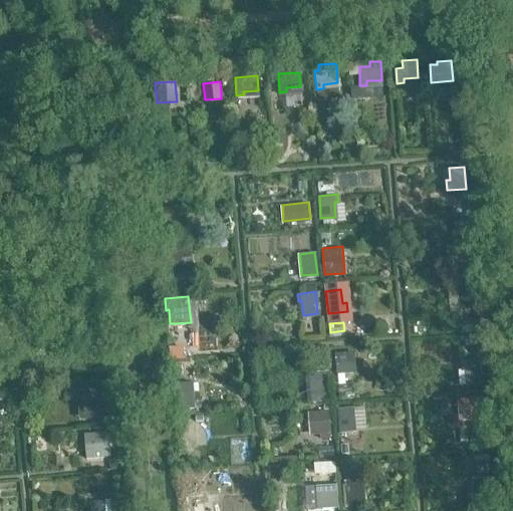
[(336,371),(351,370),(349,351),(334,352),(336,371)]
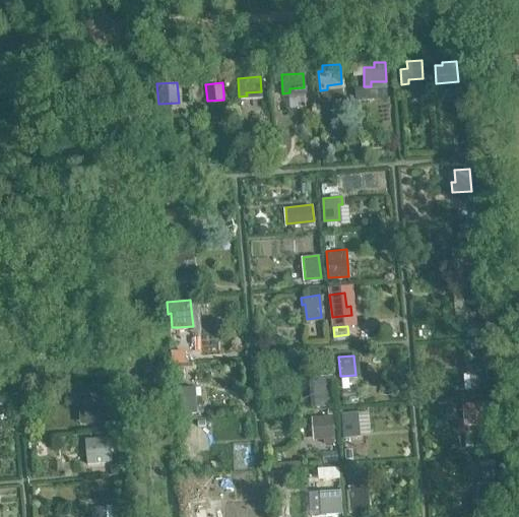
[(463,373),(464,387),(488,386),(487,375),(483,375),(482,369),(485,369),(485,364),(467,365),(467,372),(463,373)]
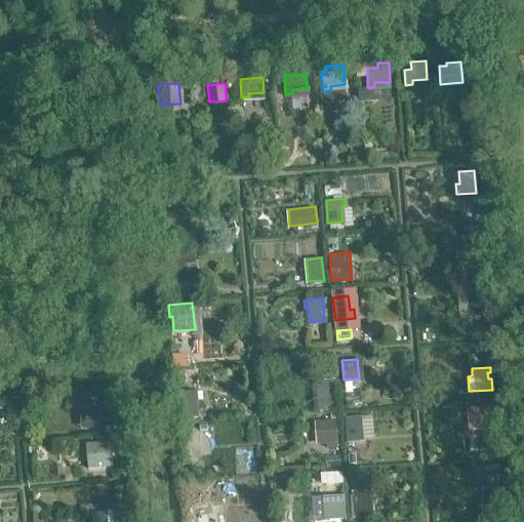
[(319,402),(320,408),(336,407),(333,378),(310,380),(310,388),(314,388),(315,402),(319,402)]
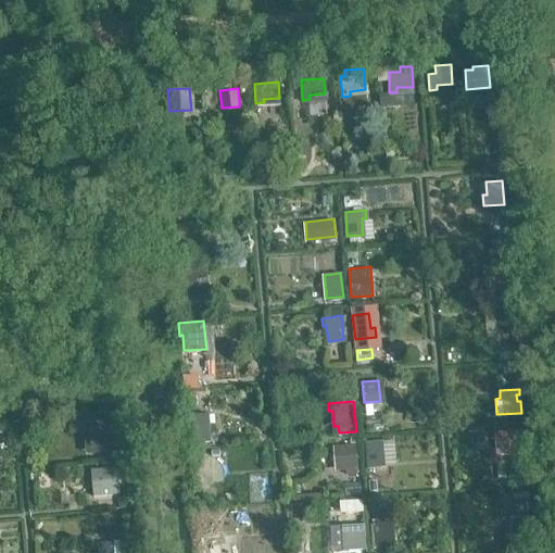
[(188,441),(207,439),(206,413),(190,414),(191,432),(187,432),(188,441)]
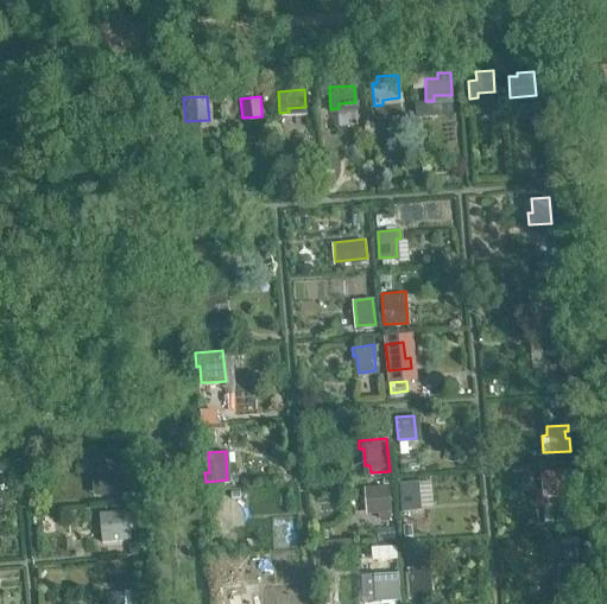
[(124,464),(103,466),(106,491),(126,489),(124,464)]
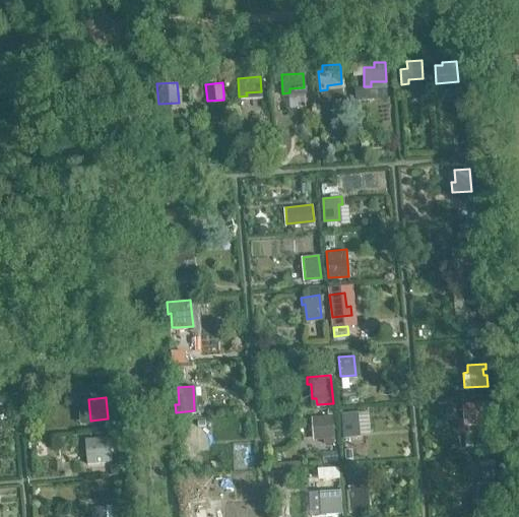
[(489,400),(471,402),(473,423),(490,422),(489,400)]
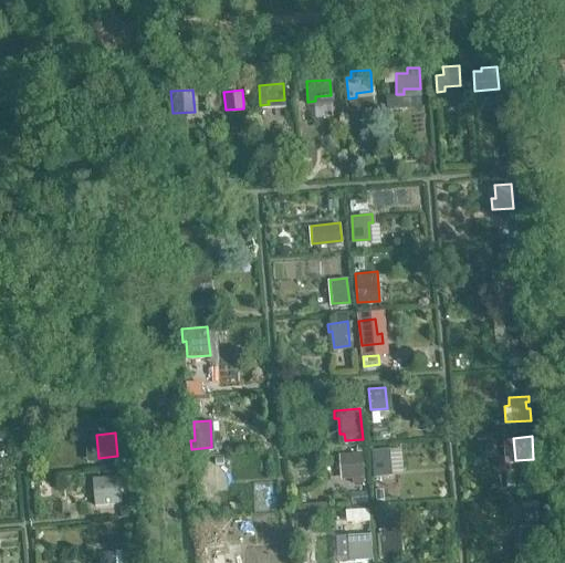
[(372,449),(374,475),(389,473),(387,448),(372,449)]
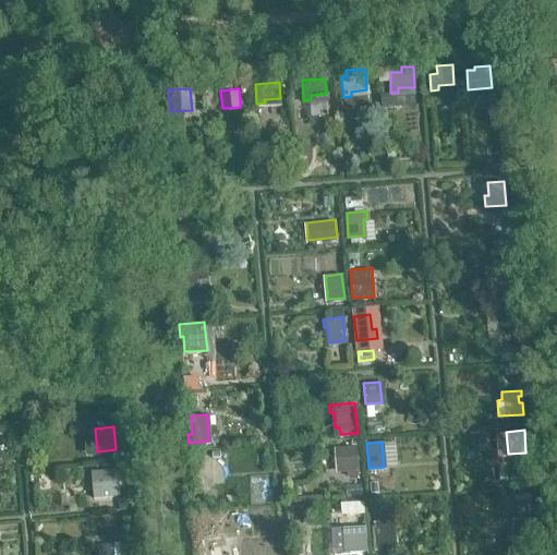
[(355,446),(337,447),(339,470),(358,468),(355,446)]
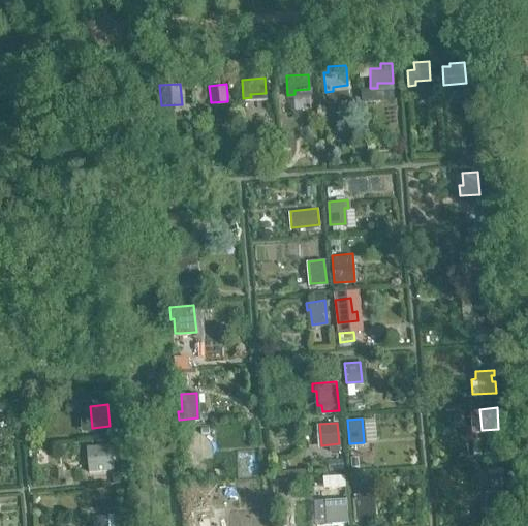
[(184,447),(200,446),(199,431),(183,432),(184,447)]
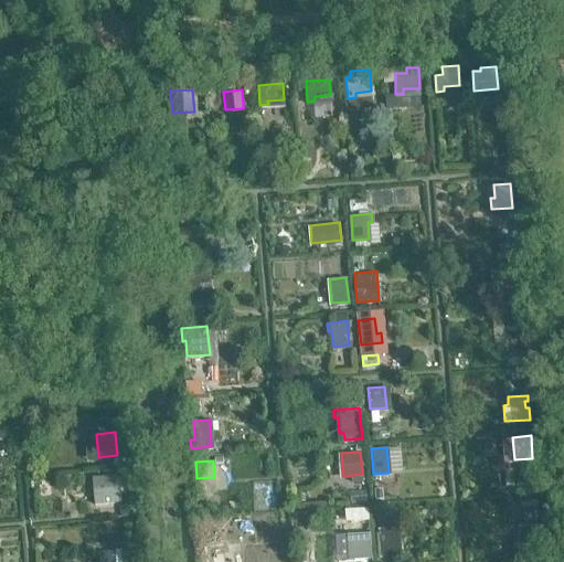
[(102,476),(92,477),(94,502),(119,500),(117,475),(102,476)]
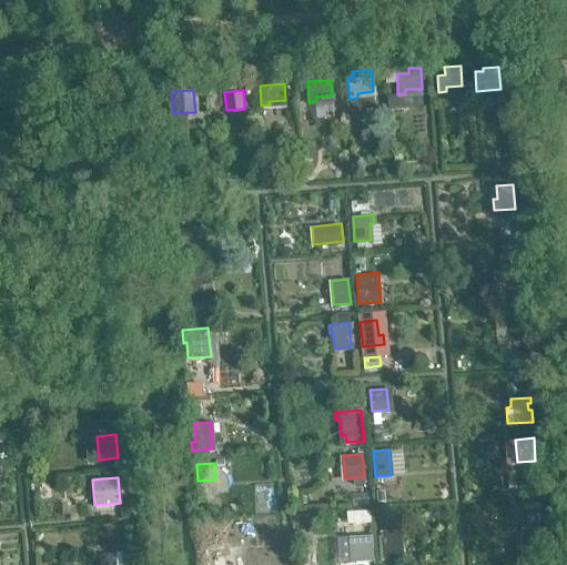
[(358,522),(370,521),(368,510),(357,511),(358,522)]
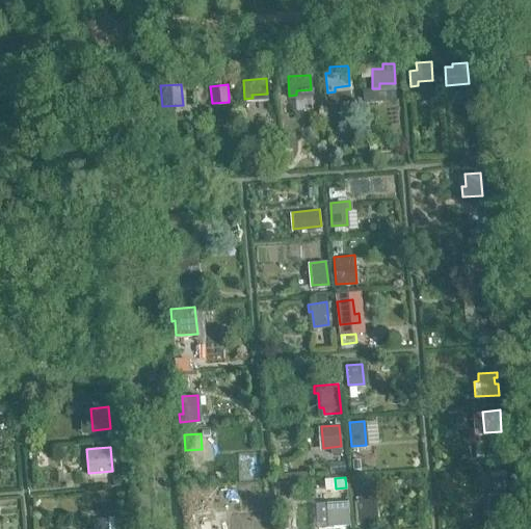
[(494,509),(489,509),(489,516),(509,514),(508,494),(493,495),(494,509)]
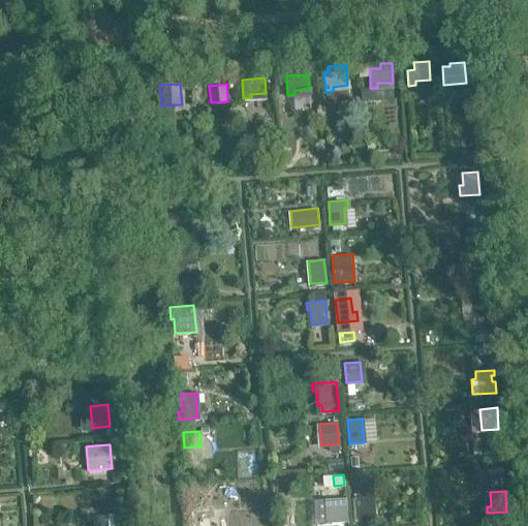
[(374,518),(372,496),(352,497),(353,520),(374,518)]
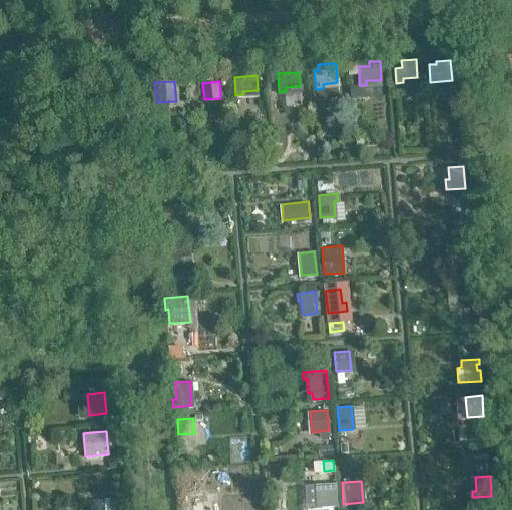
[(336,504),(334,483),(315,484),(316,491),(320,491),(321,506),(336,504)]
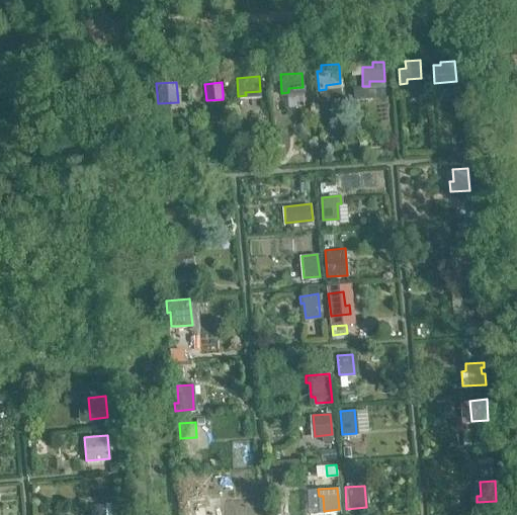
[(189,498),(189,514),(204,514),(204,504),(208,504),(208,496),(189,498)]
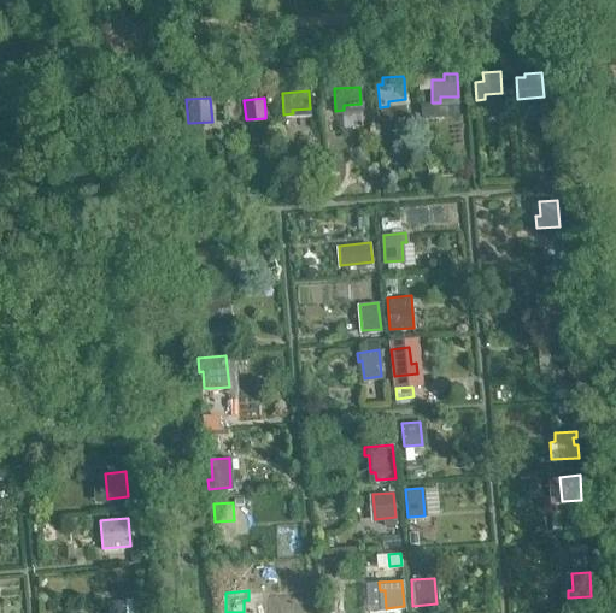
[(113,612),(133,612),(132,599),(112,601),(113,612)]
